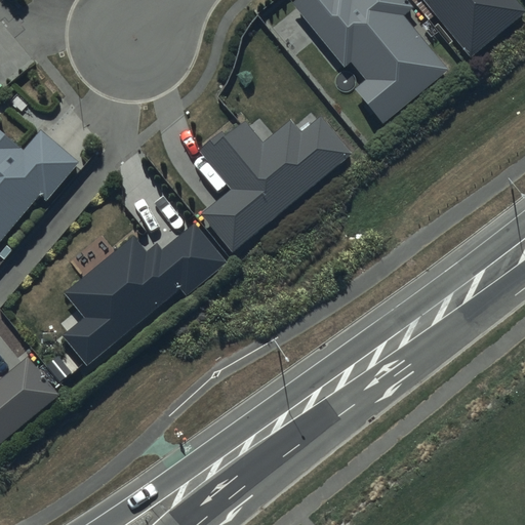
[(412,7),(406,0),(295,0),(293,2),(345,68),(353,61),(367,79),(356,87),(384,123),(448,72),(404,14),(412,7)]
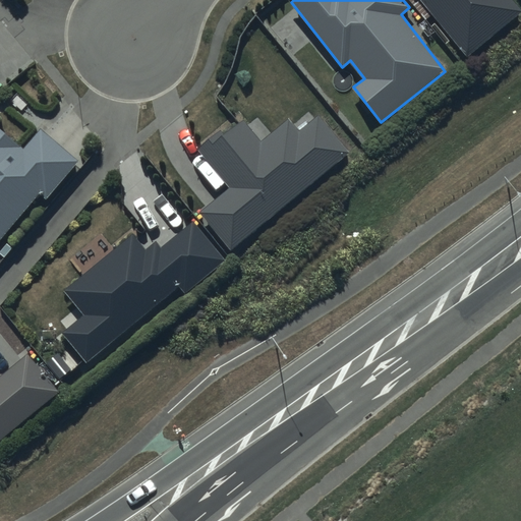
[(420,0),(467,57),(520,12),(520,10),(512,0),(420,0)]
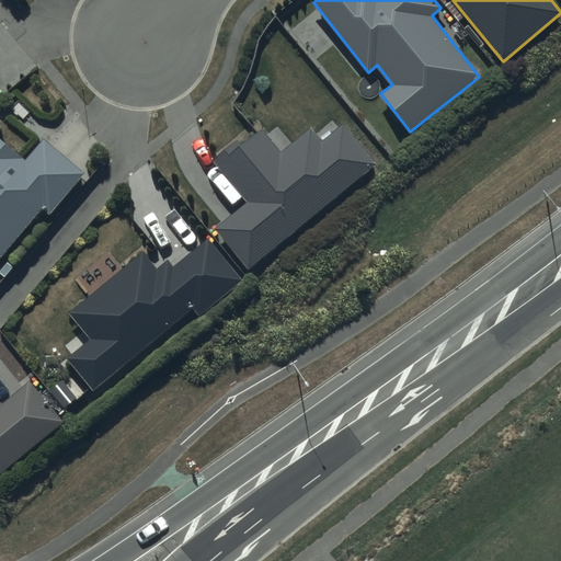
[(247,203),(216,228),(249,267),(374,163),(342,126),(323,142),(310,127),(281,152),(261,128),(241,145),(237,140),(212,161),(247,203)]
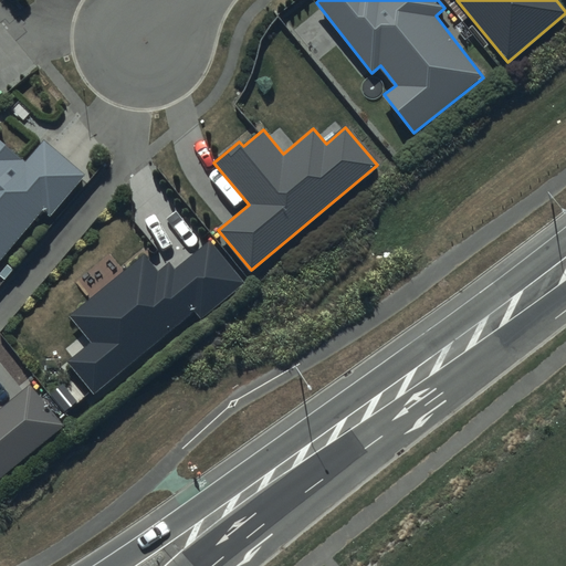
[(85,175),(43,139),(24,163),(0,142),(0,261),(43,211),(50,217),(85,175)]
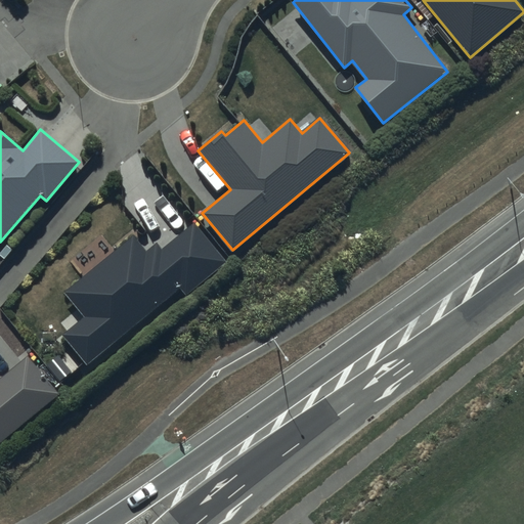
[(133,236),(63,293),(84,317),(61,336),(86,365),(179,289),(185,296),(227,262),(194,223),(162,250),(157,244),(145,252),(133,236)]
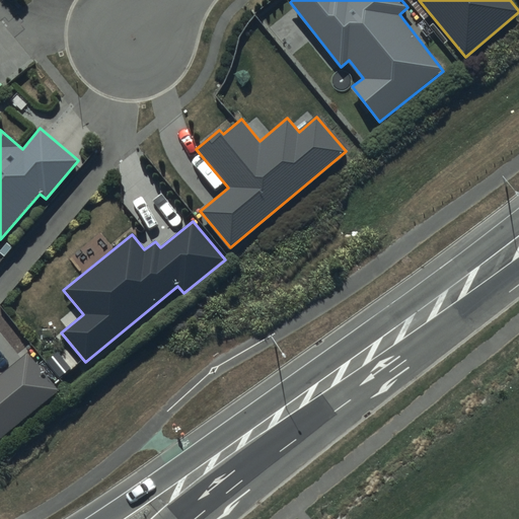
[(0,374),(0,437),(59,390),(28,354),(0,374)]
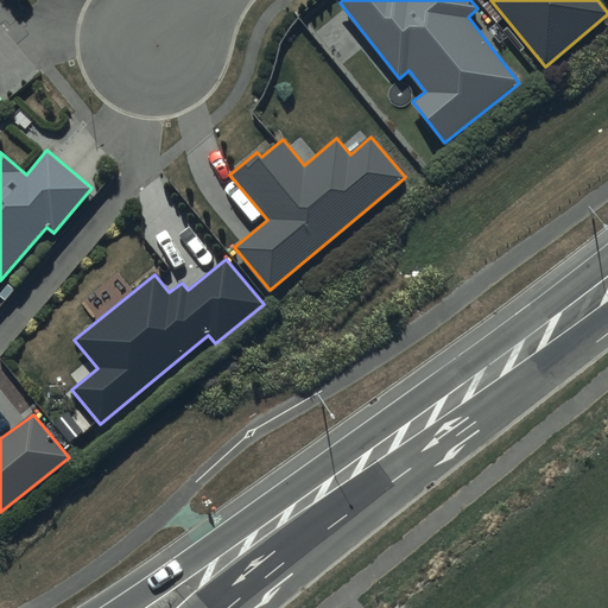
All buildings are outlined.
